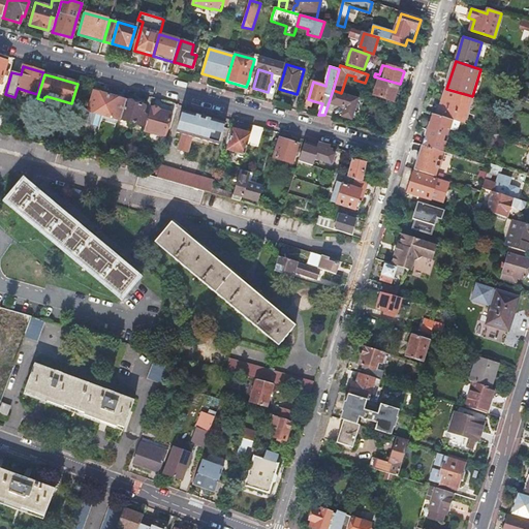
[(394,102),(399,86),(379,80),(374,96),(394,102)]
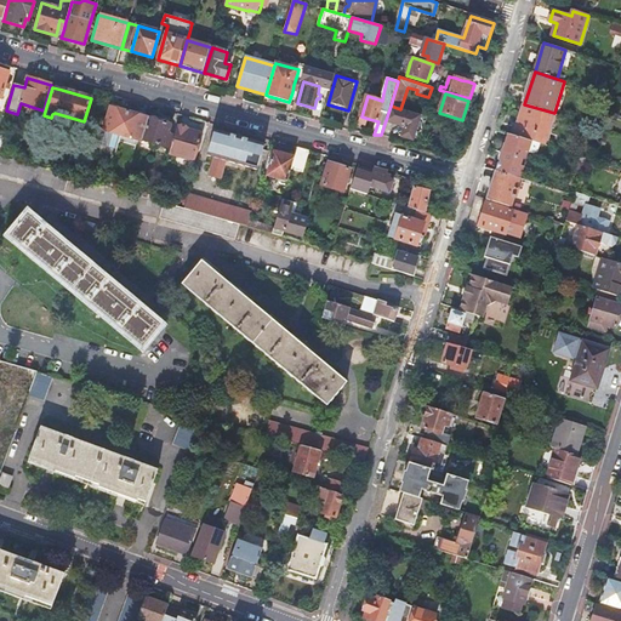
[(21,103),(18,110),(34,115),(35,108),(21,103)]
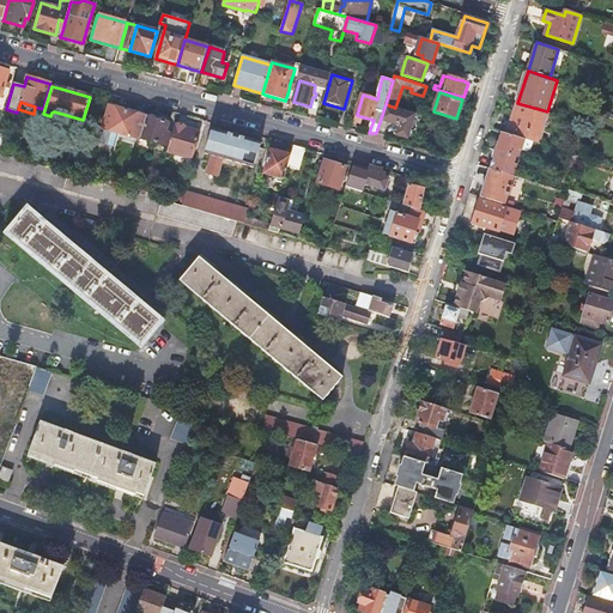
[(513,108),(548,119),(551,113),(547,111),(517,103),(515,102),(513,108)]
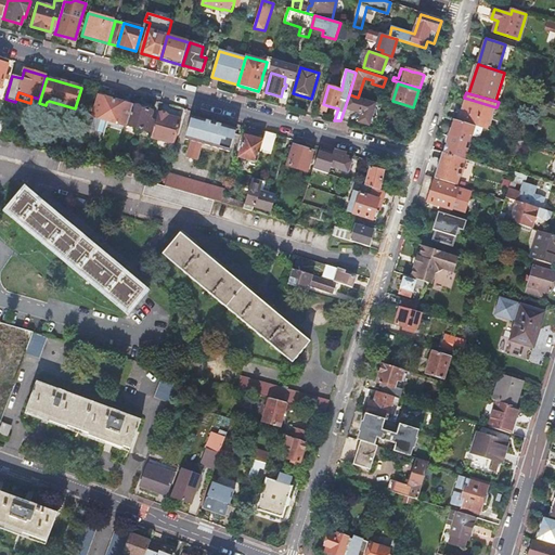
[(376,103),(358,98),(349,94),(345,107),(363,114),(360,123),(370,126),(376,103)]
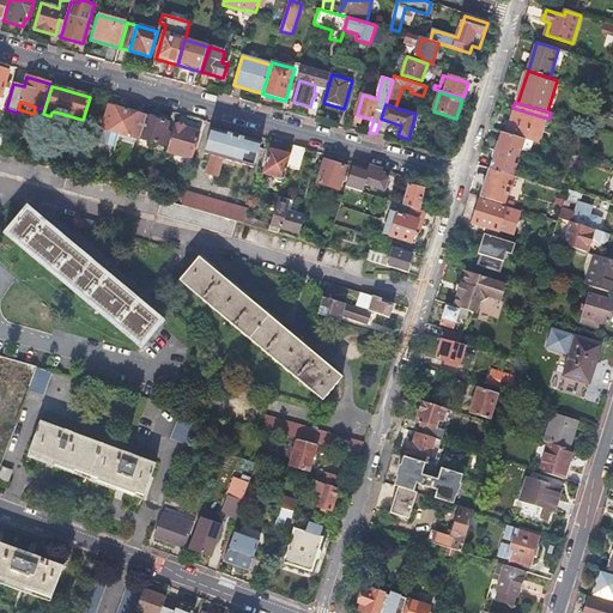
[(109,107),(103,128),(99,127),(95,141),(115,147),(117,139),(126,111),(109,107)]
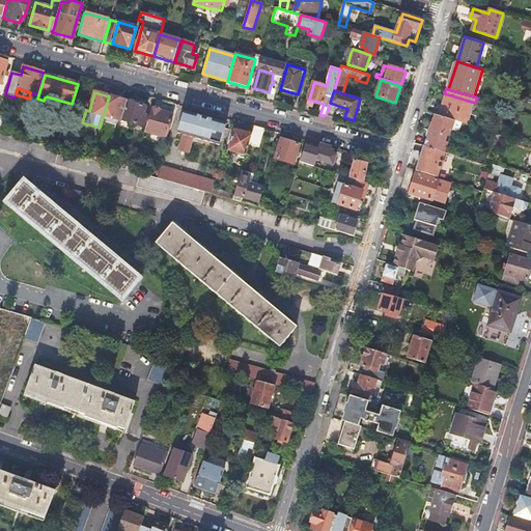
[(471,117),(475,103),(444,93),(439,108),(442,108),(439,116),(463,123),(466,124),(468,116),(471,117)]
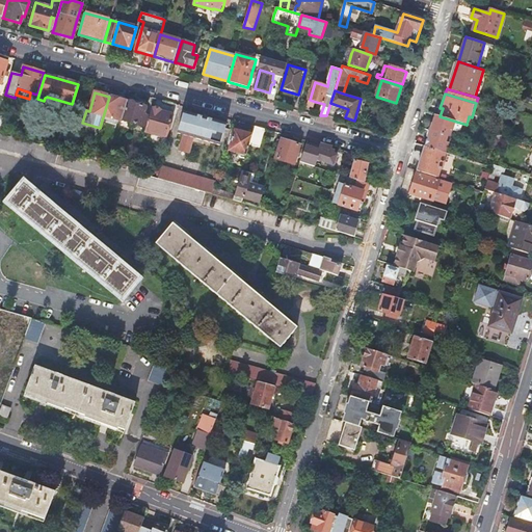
[(127,102),(109,97),(102,121),(120,126),(127,102)]
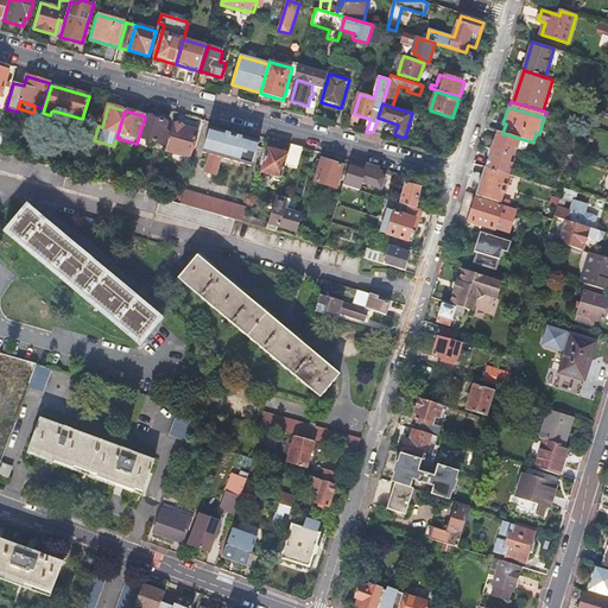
[(173,125),(145,116),(137,144),(135,146),(146,150),(149,140),(168,146),(173,125)]
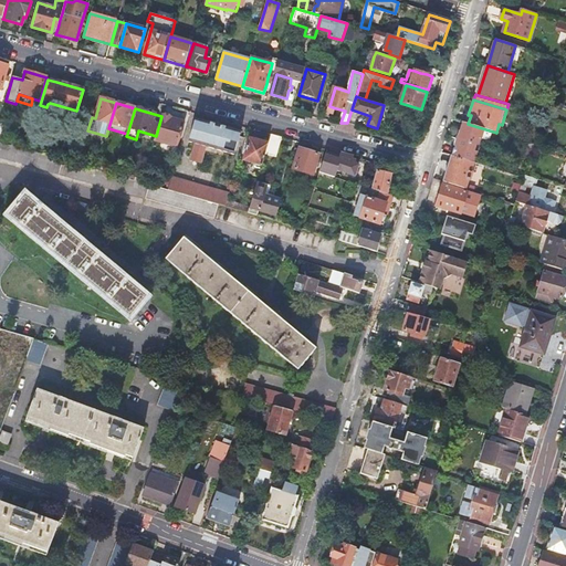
[(184,123),(161,116),(156,136),(155,140),(173,145),(177,146),(178,143),(180,136),(184,123)]
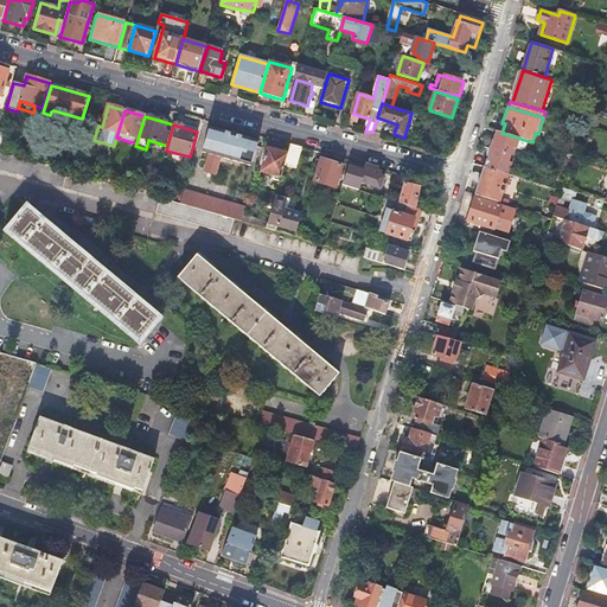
[(205,172),(216,174),(221,158),(251,166),(259,142),(210,128),(203,153),(210,155),(205,172)]
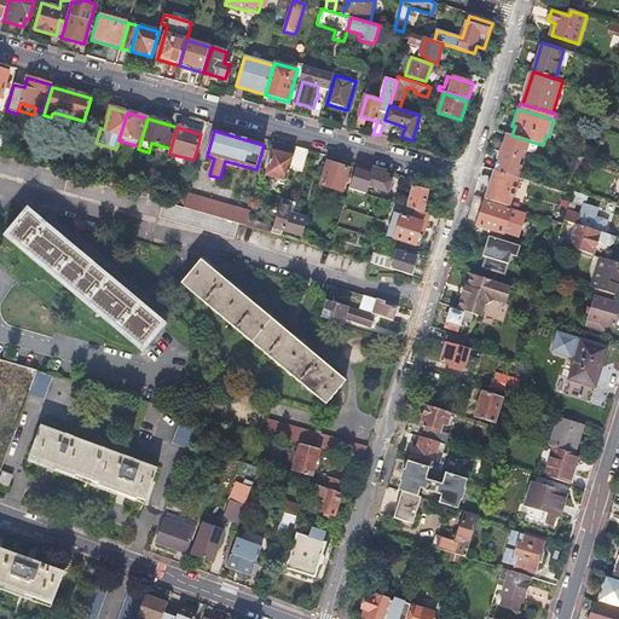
[(502,152),(525,160),(527,151),(536,155),(539,144),(512,136),(509,134),(508,134),(502,152)]
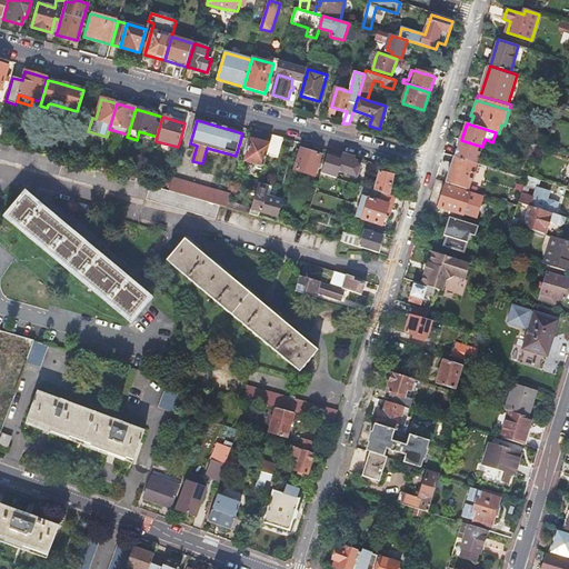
[(282,138),(272,136),(269,145),(267,155),(277,158),(282,138)]
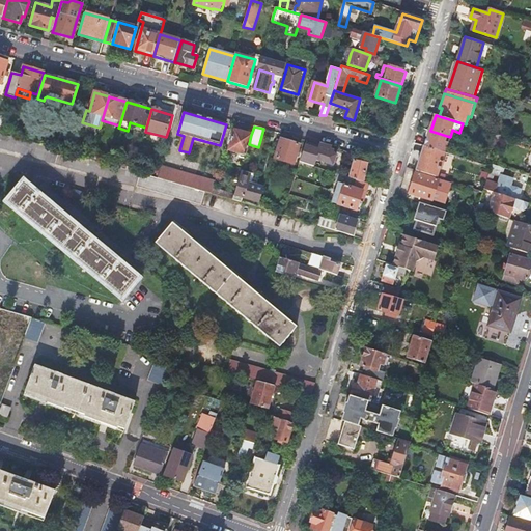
[(251,135),(230,129),(224,148),(246,155),(249,144),(251,135)]
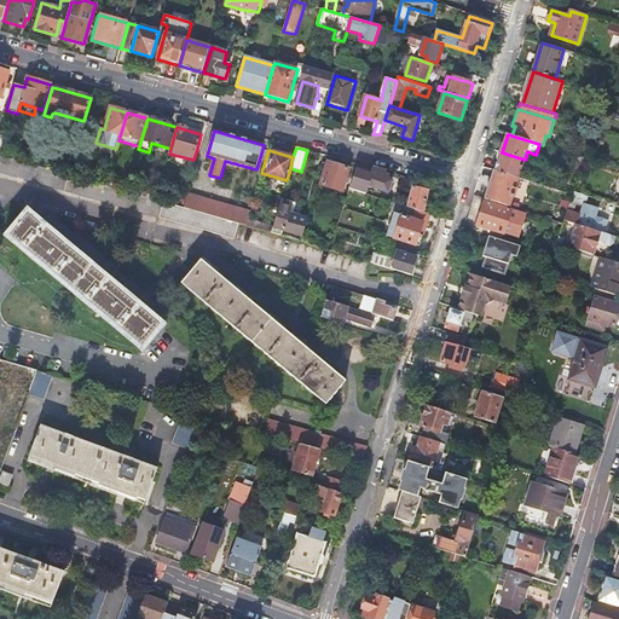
[(495,171),(519,178),(525,160),(502,152),(495,171)]
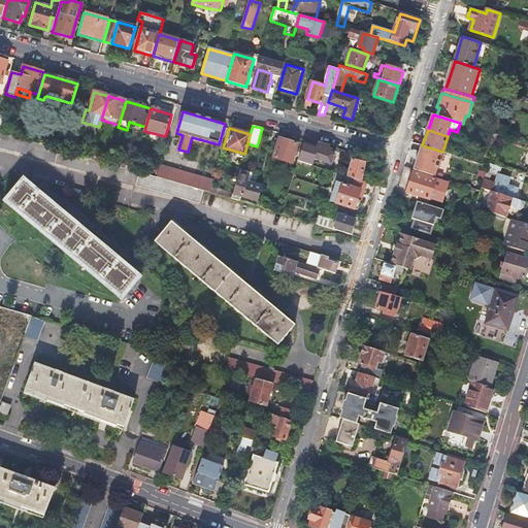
[(493,151),(498,134),(493,133),(488,150),(493,151)]
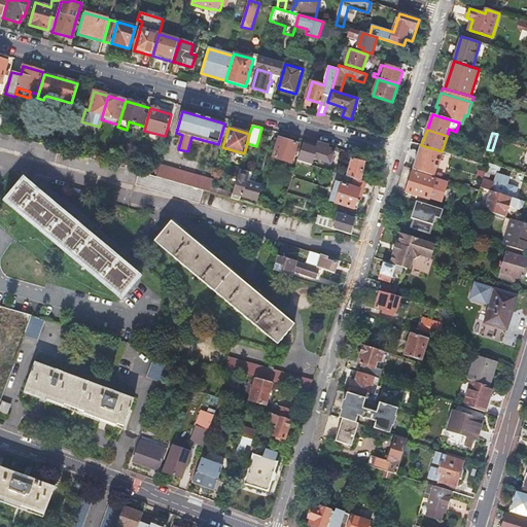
[(291,163),(297,143),(279,138),(273,157),(291,163)]
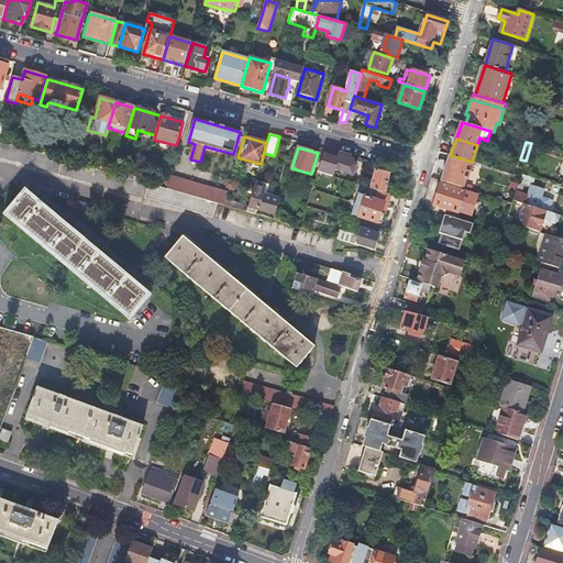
[(338,159),(323,155),(318,173),(333,177),(335,169),(355,175),(359,165),(349,162),(351,157),(339,154),(338,159)]
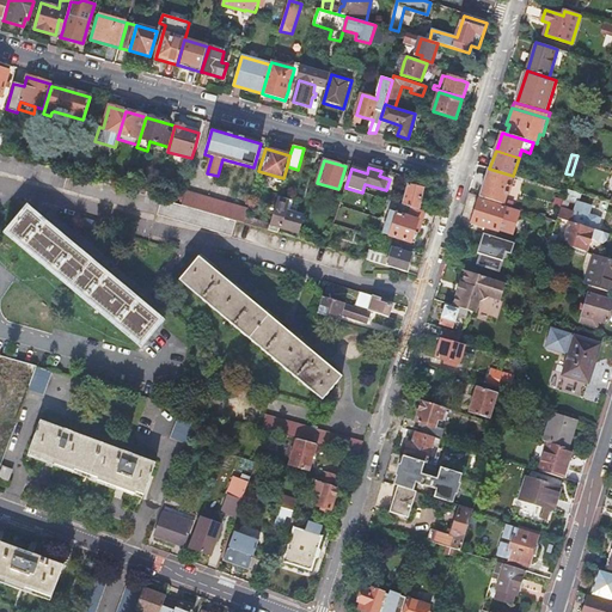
[(513,176),(489,169),(481,197),(503,204),(507,194),(508,195),(510,187),(508,185),(513,176)]
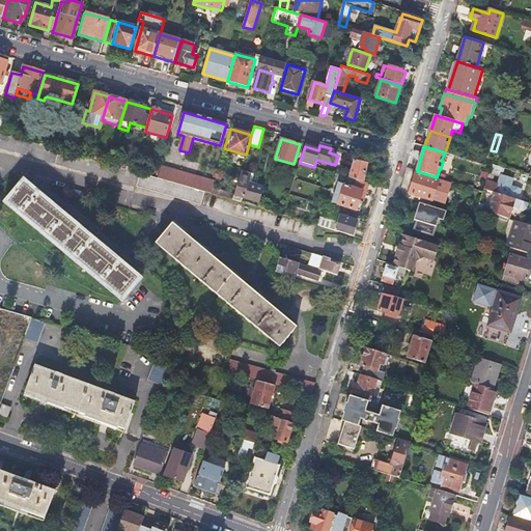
[(367,163),(353,161),(348,177),(363,182),(367,163)]
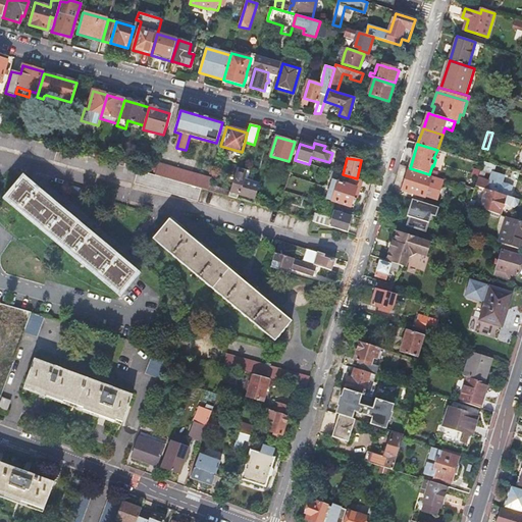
[(155,175),(202,189),(208,191),(211,178),(158,162),(155,175)]
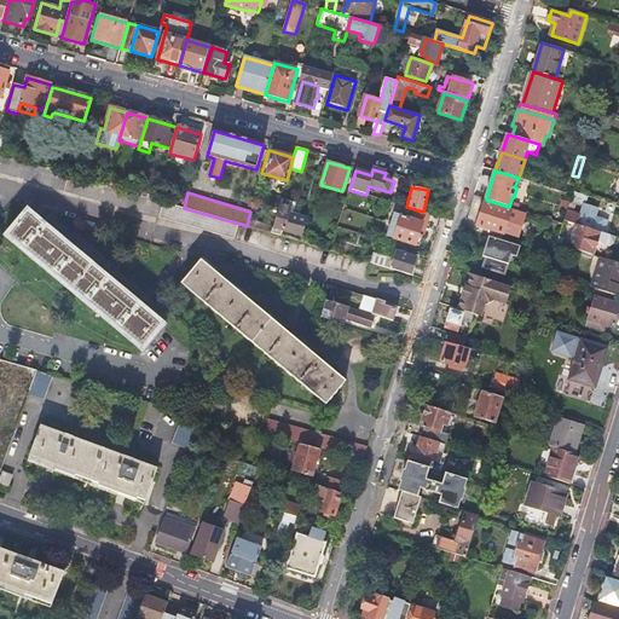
[(578,200),(572,197),(563,220),(576,225),(579,225),(579,223),(586,225),(589,219),(594,220),(594,218),(597,209),(583,204),(580,215),(573,214),(578,200)]
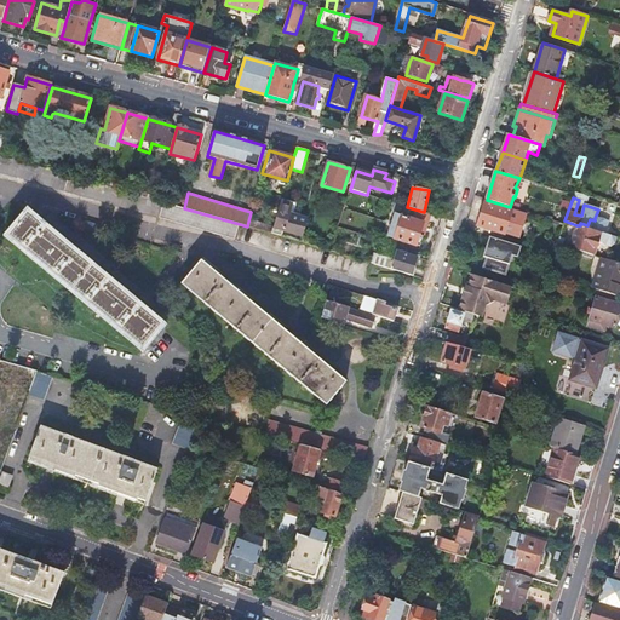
[(281,201),(271,233),(281,236),(283,230),(303,236),(309,219),(291,214),(293,205),(281,201)]
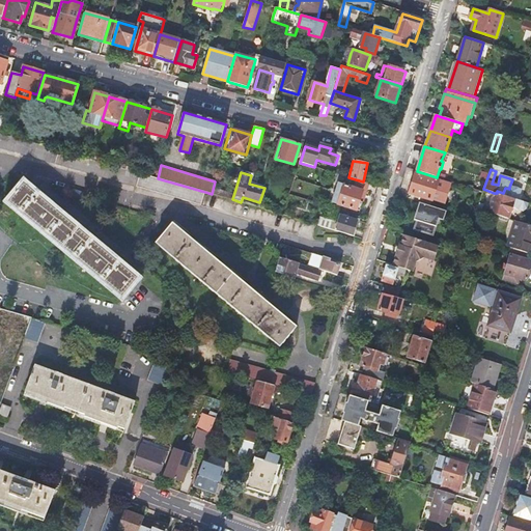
[(438,180),(415,173),(409,193),(431,200),(438,180)]
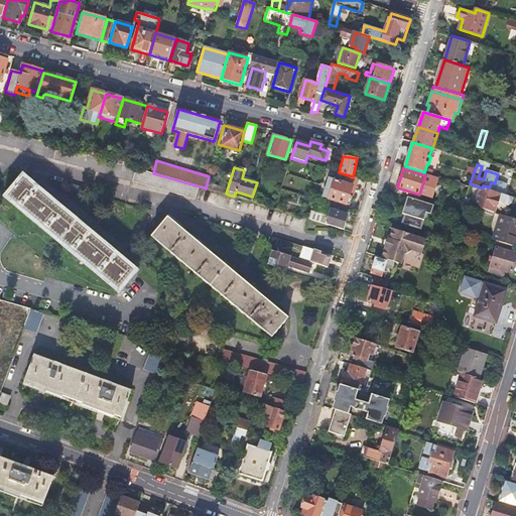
[(138,169),(135,181),(196,199),(200,186),(153,173),(138,169)]
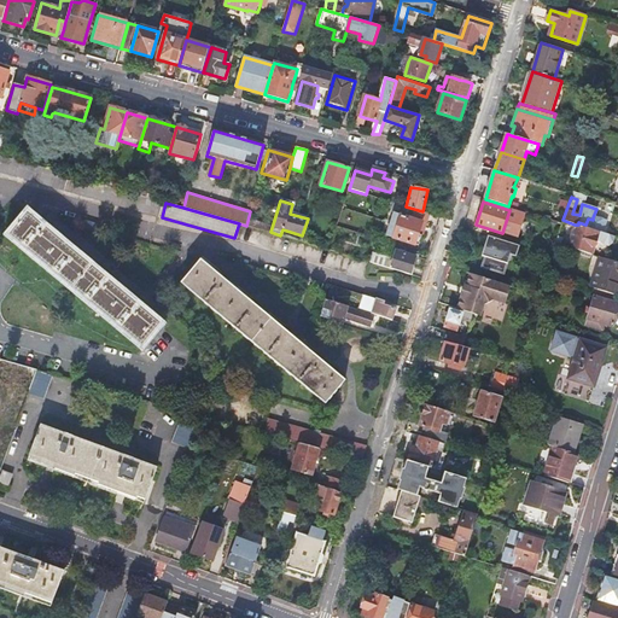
[(423,211),(406,207),(397,204),(386,235),(419,246),(429,214),(423,211)]
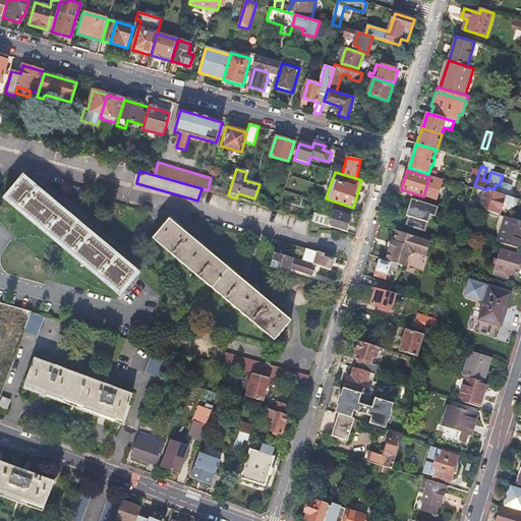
[(120,259),(114,254),(93,237),(88,232),(66,215),(61,210),(41,192),(35,187),(23,178),(7,197),(119,292),(135,273),(120,259)]
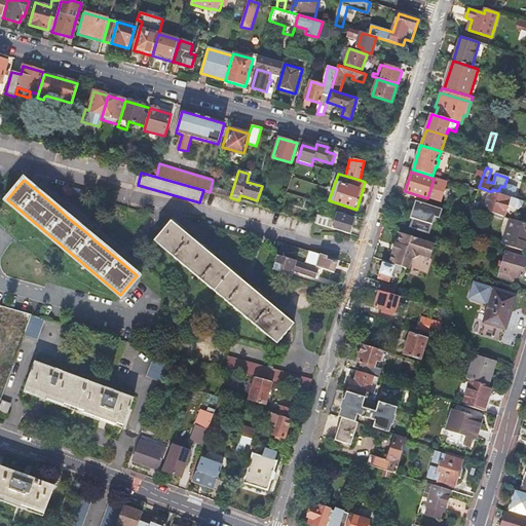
[(516,188),(504,185),(504,187),(500,186),(498,191),(492,189),(492,191),(513,198),(516,188)]
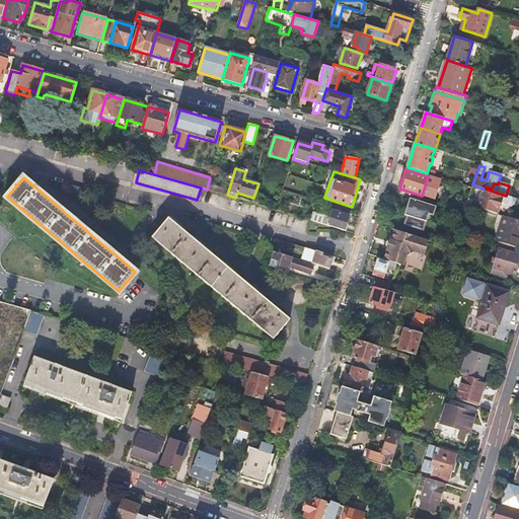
[(38,183),(34,187),(41,192),(44,188),(38,183)]
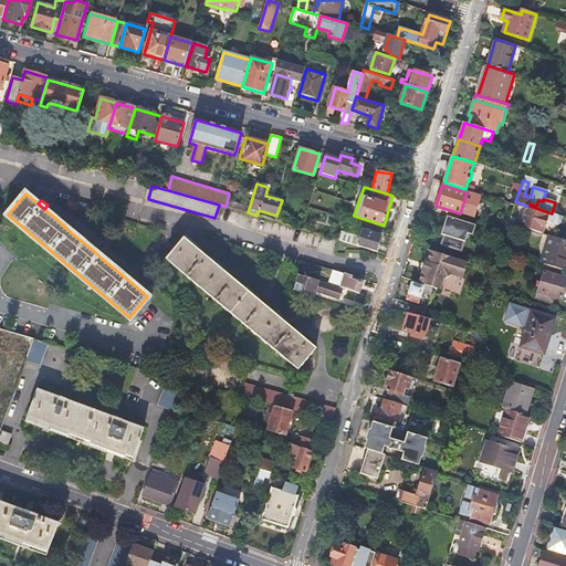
[(530,206),(526,206),(520,226),(543,233),(547,220),(551,221),(553,213),(552,213),(530,206)]
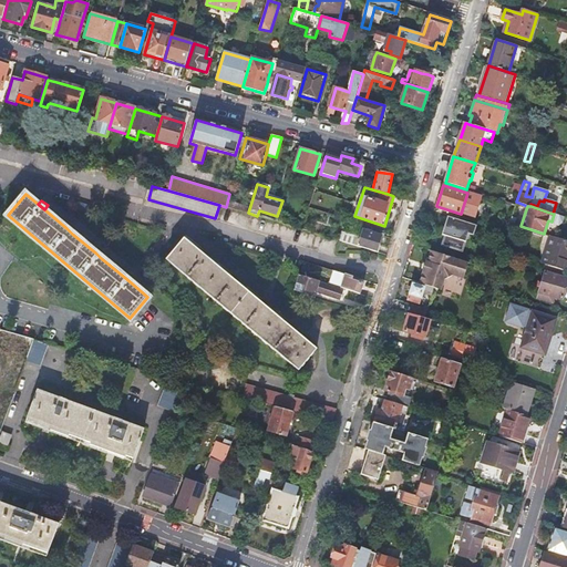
[(470,223),(452,217),(445,238),(452,240),(451,244),(452,244),(449,251),(460,256),(462,247),(463,247),(466,236),(465,236),(470,223)]
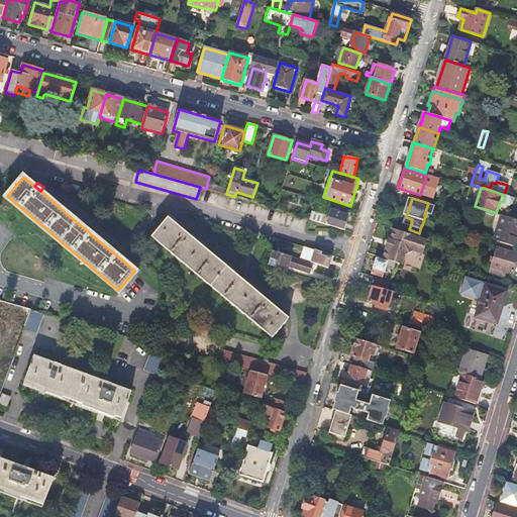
[(64,204),(61,208),(66,213),(70,209),(64,204)]
